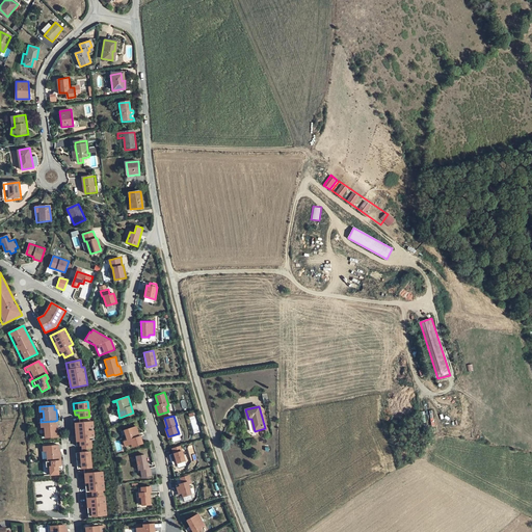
[(55,421),(41,422),(42,426),(44,426),(45,434),(42,434),(42,437),(58,435),(57,425),(56,425),(55,421)]
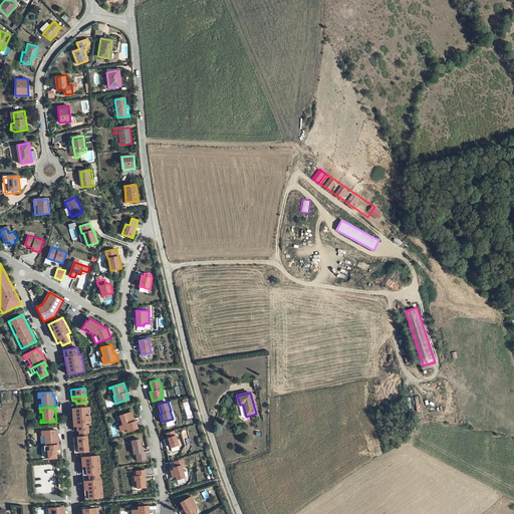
[(71,408),(72,416),(89,414),(89,407),(76,408),(71,408)]
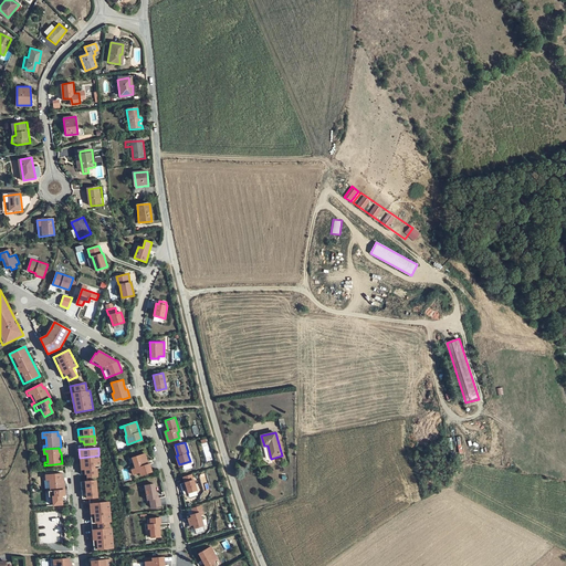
[(129,460),(133,459),(135,468),(132,469),(133,473),(139,472),(140,474),(152,471),(149,463),(148,463),(145,453),(128,458),(129,460)]
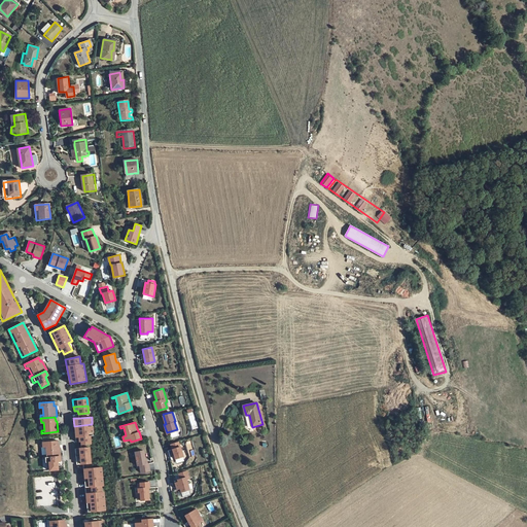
[(74,426),(75,433),(93,432),(92,424),(74,426)]
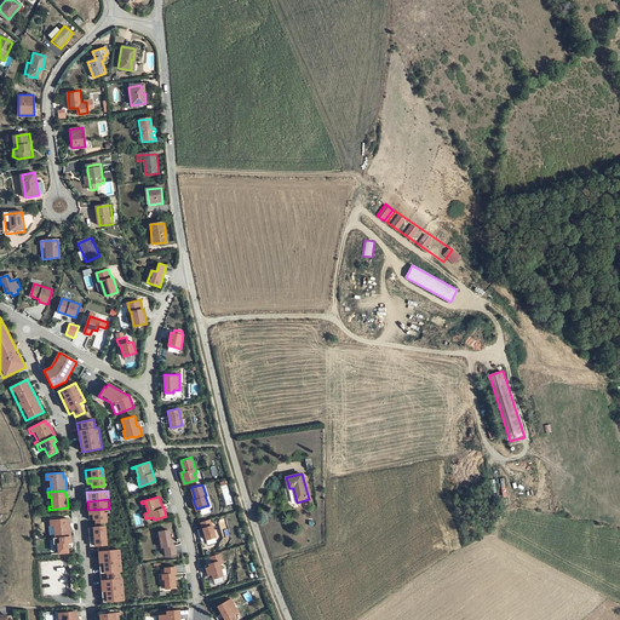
[(89,510),(90,520),(95,518),(96,522),(107,521),(105,512),(109,511),(109,509),(89,510)]
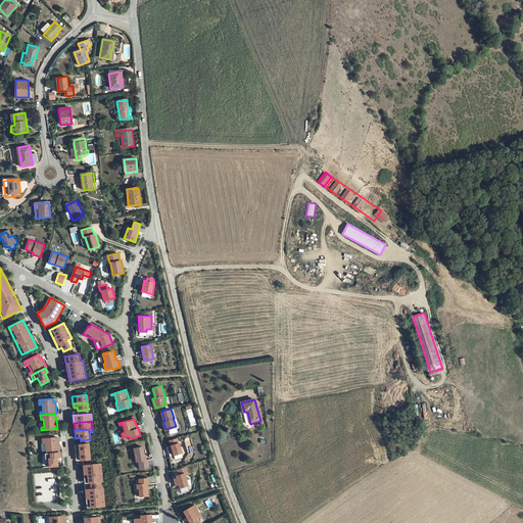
[(183,452),(179,436),(171,439),(173,444),(169,445),(172,456),(183,452)]
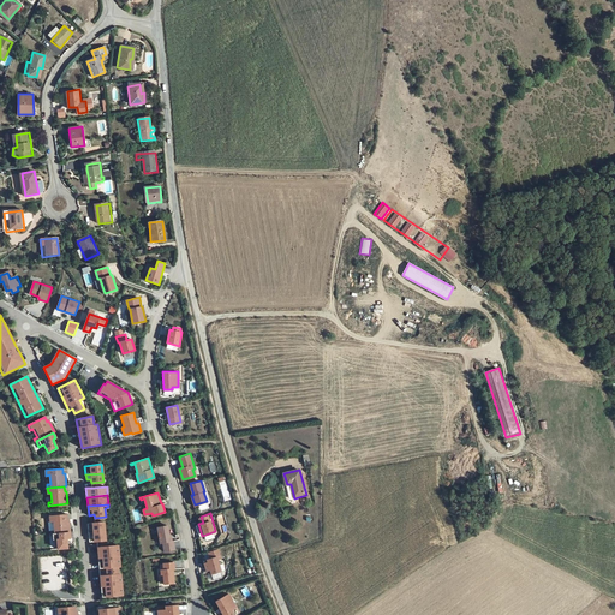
[(66,514),(49,515),(51,520),(54,520),(54,530),(51,530),(52,533),(53,533),(70,531),(69,519),(67,519),(66,514)]
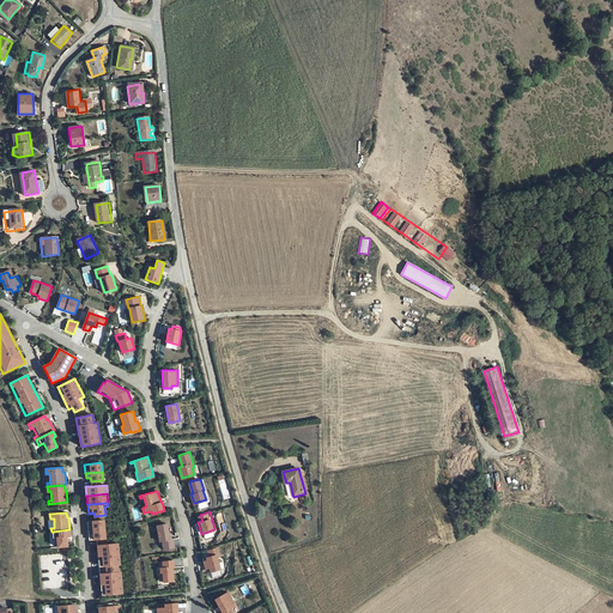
[(104,520),(87,521),(89,530),(104,529),(104,520)]
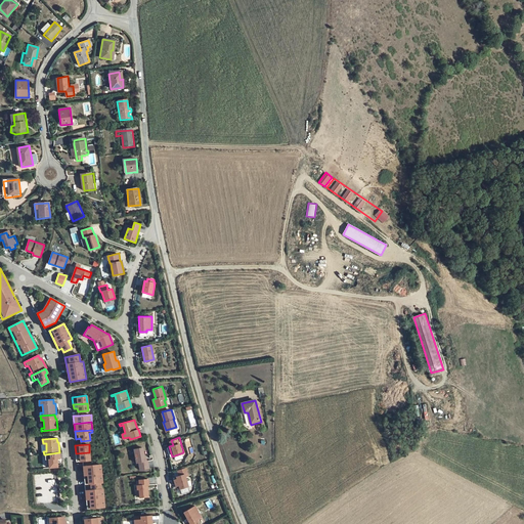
[(140,469),(149,467),(148,460),(146,460),(146,455),(143,456),(143,452),(144,452),(143,447),(134,448),(137,463),(139,462),(140,469)]
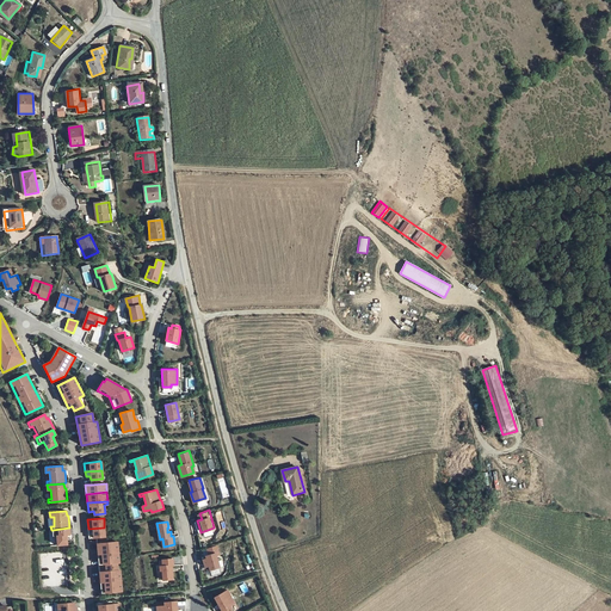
[(71,534),(69,528),(53,530),(53,536),(56,535),(57,544),(67,544),(66,535),(71,534)]
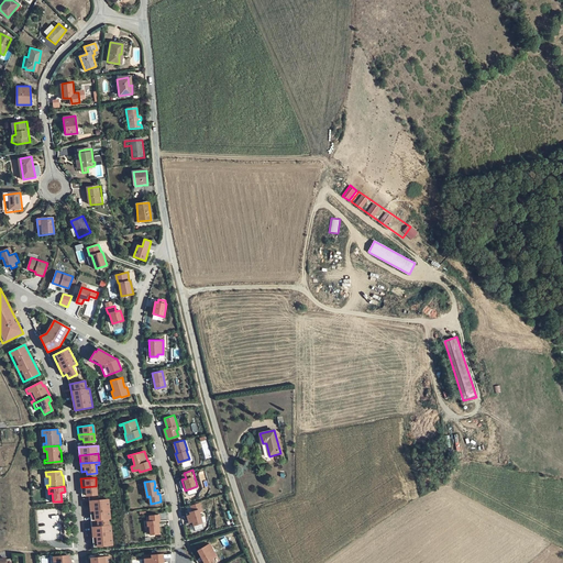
[(81,487),(83,496),(97,494),(96,486),(81,487)]
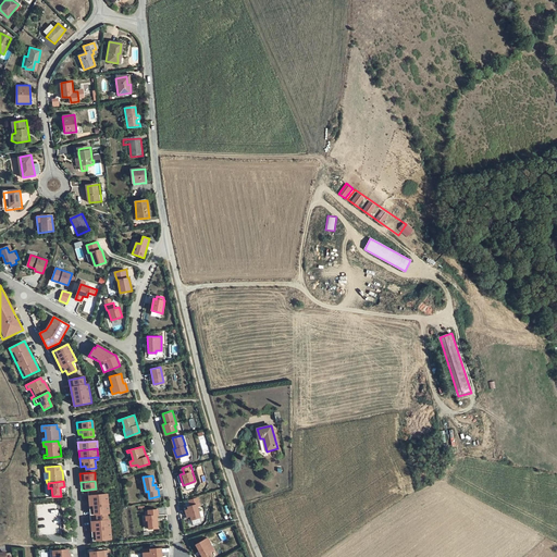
[(88,495),(89,506),(109,504),(108,493),(88,495)]
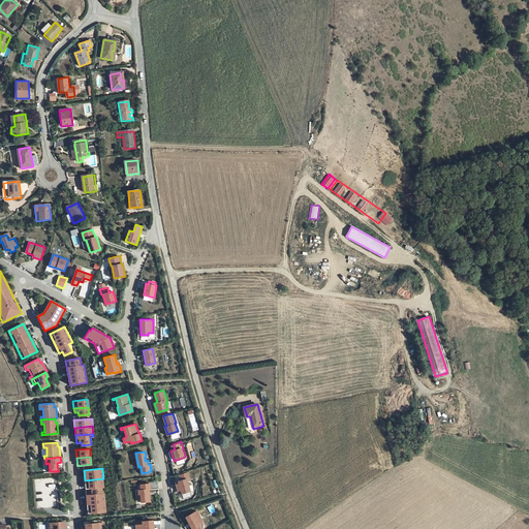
[(191,478),(189,471),(175,476),(179,490),(182,489),(185,497),(192,495),(188,479),(191,478)]
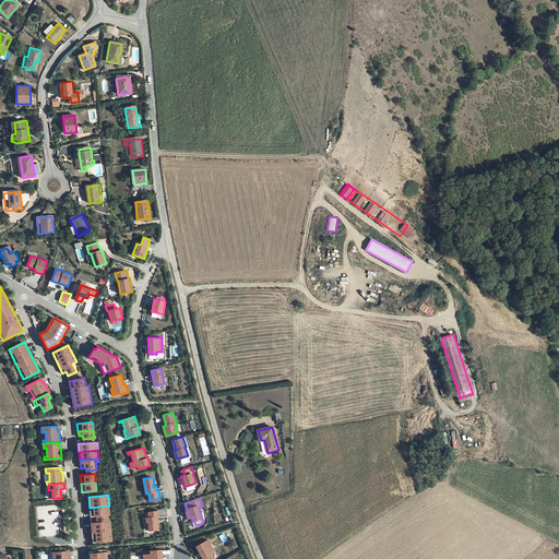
[(90,508),(91,520),(110,518),(109,506),(90,508)]
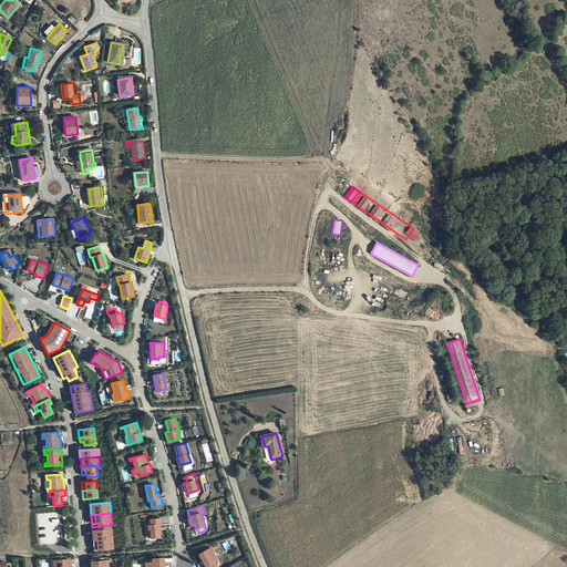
[(152,537),(162,536),(161,524),(162,524),(162,517),(151,518),(152,524),(150,525),(150,528),(152,528),(152,537)]
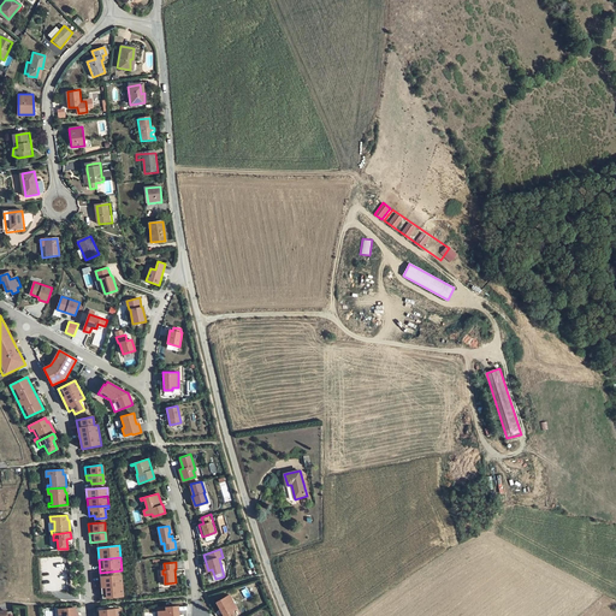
[(100,573),(101,585),(123,582),(122,570),(100,573)]
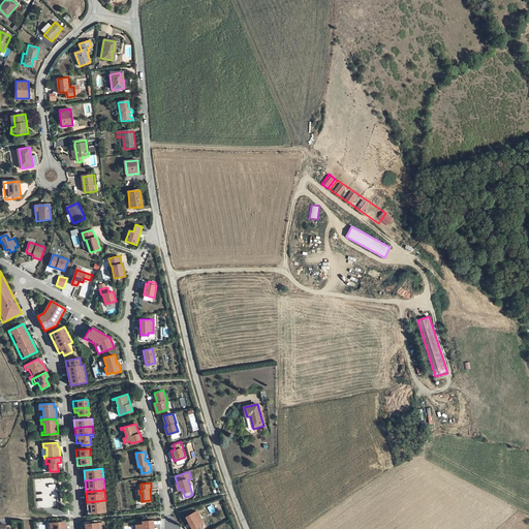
[(87,502),(89,512),(106,511),(105,500),(87,502)]
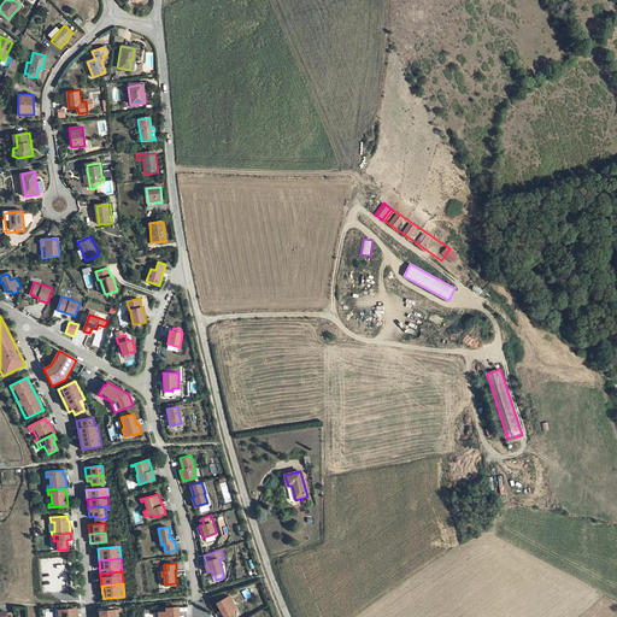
[(231,594),(218,601),(227,616),(231,616),(236,615),(236,616),(239,615),(240,616),(245,613),(238,603),(236,603),(231,594)]
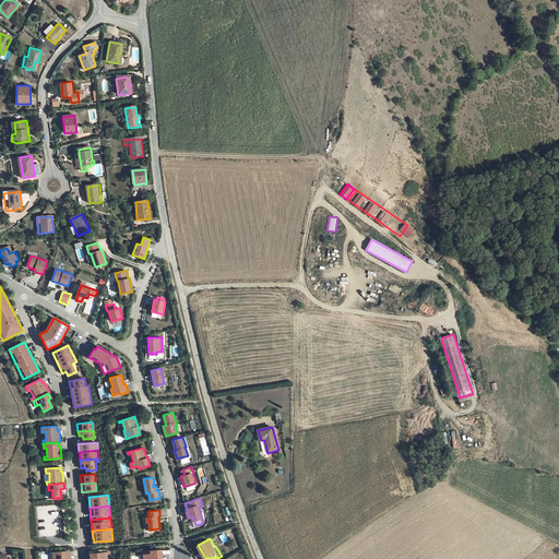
[(144,555),(144,558),(147,558),(149,558),(162,558),(162,557),(163,557),(163,549),(151,550),(151,554),(144,555)]
